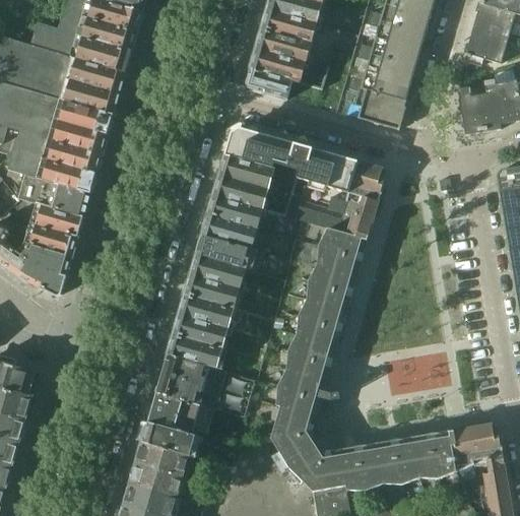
[(76,56),(77,55),(82,37),(87,17),(92,0),(63,0),(57,25),(37,20),(30,42),(76,55),(76,56)]
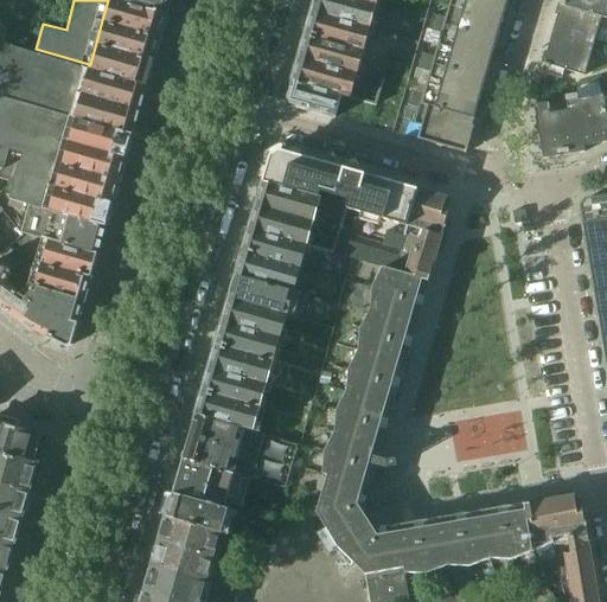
[(167,10),(133,0),(108,0),(102,20),(160,37),(167,10)]
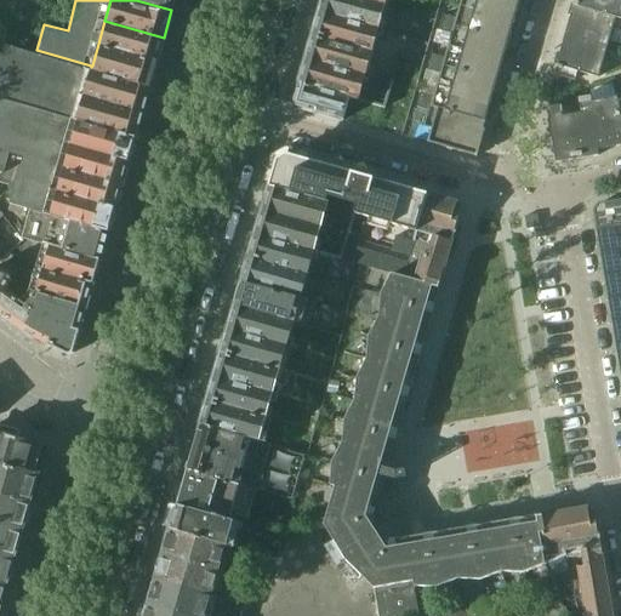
[(136,0),(171,10),(174,0),(136,0)]
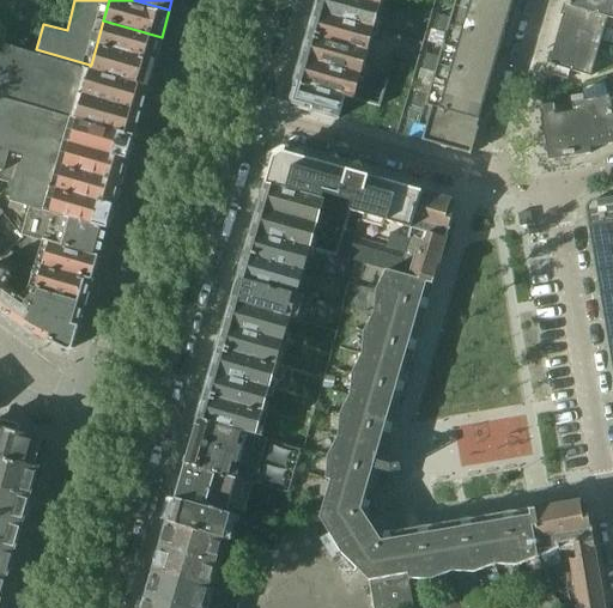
[(380,2),(371,0),(317,0),(315,10),(372,26),(380,2)]
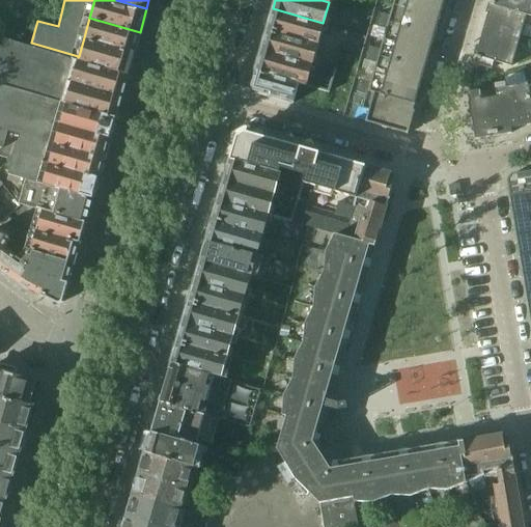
[(393,0),(392,2),(439,16),(444,0),(393,0)]
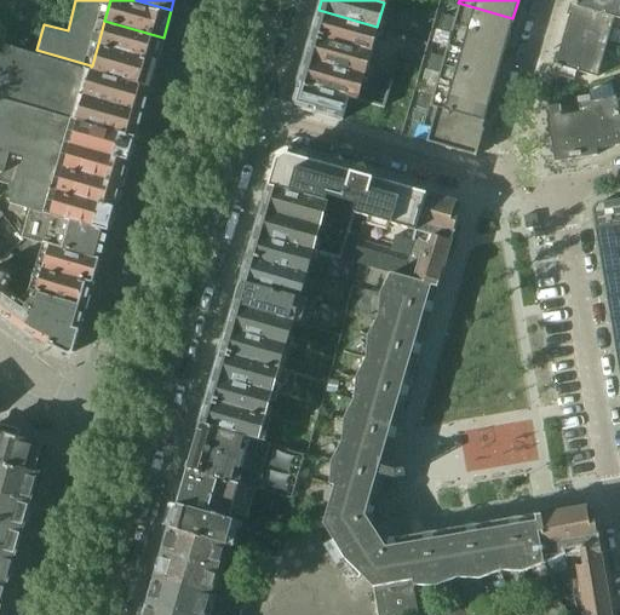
[(619,13),(573,0),(570,0),(567,11),(569,12),(563,32),(606,44),(613,21),(615,22),(615,23),(619,24),(619,13)]
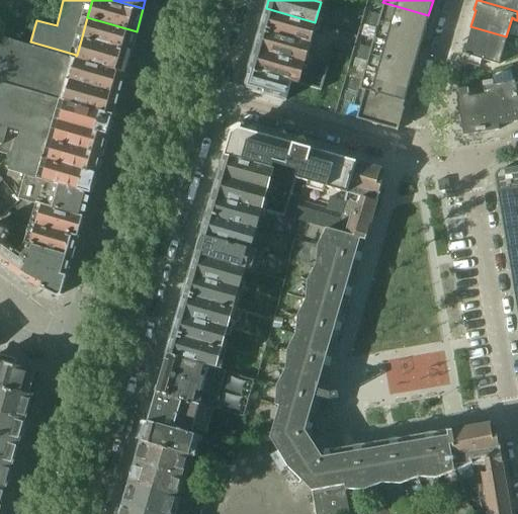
[(479,0),(517,11),(517,0),(479,0)]
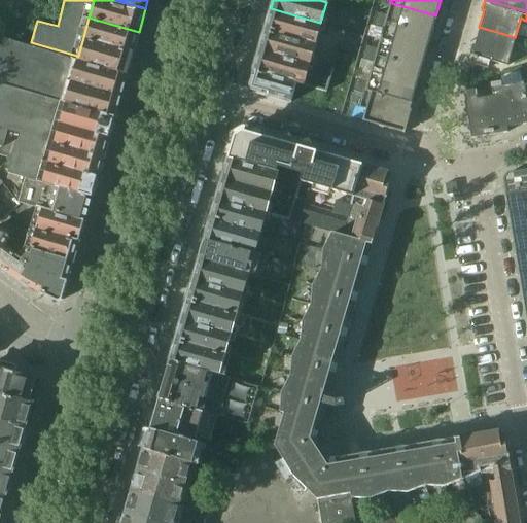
[(435,15),(389,2),(387,12),(375,8),(373,15),(386,20),(430,32),(435,15)]
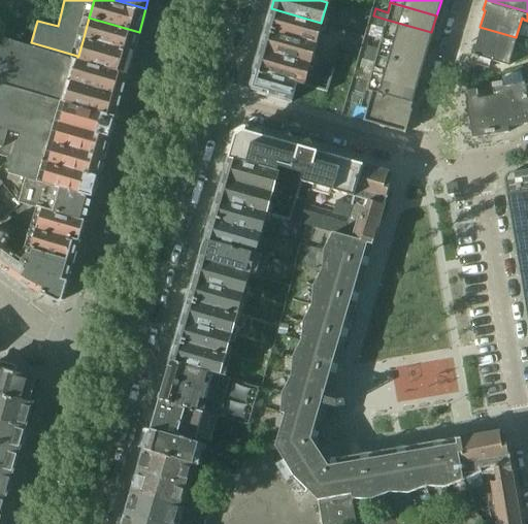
[(321,23),(271,8),(265,27),(316,41),(321,23)]
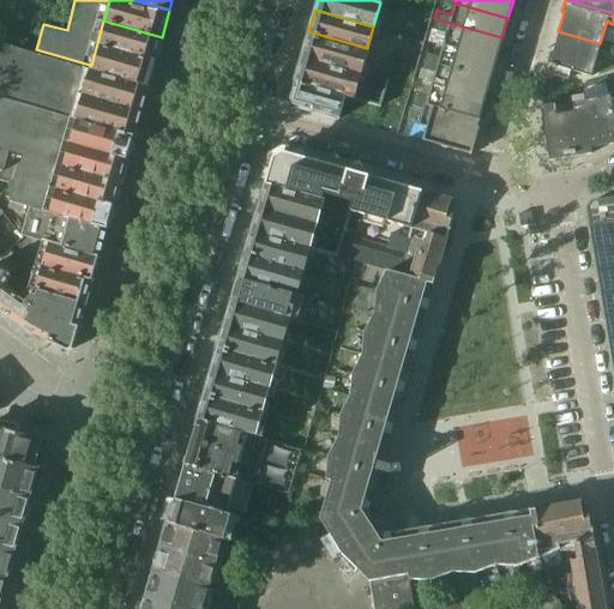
[(501,37),(450,23),(434,18),(432,26),(446,30),(443,42),(497,58),(501,37)]
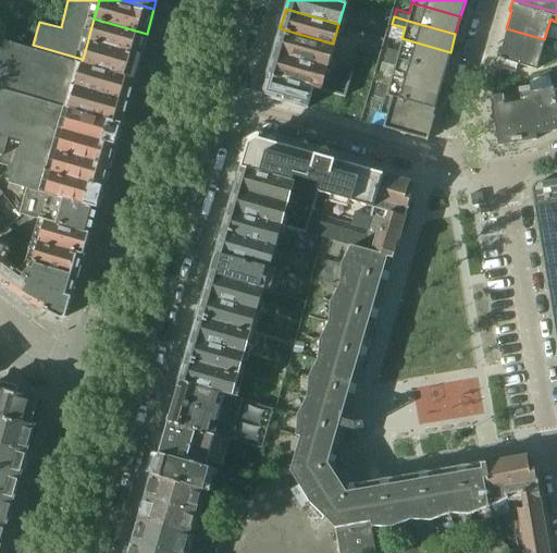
[(147,34),(94,19),(88,39),(140,53),(147,34)]
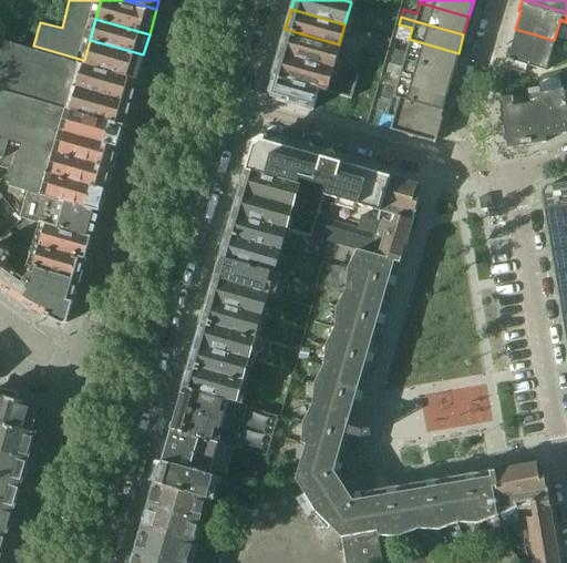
[(390,38),(344,24),(339,44),(332,68),(356,74),(361,51),(383,58),(390,38)]
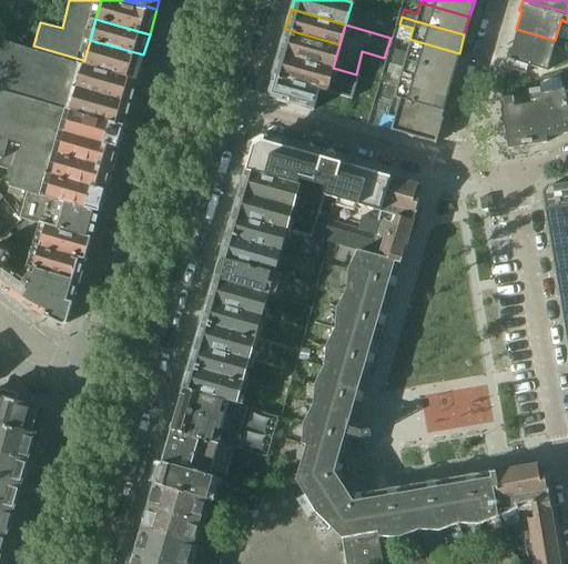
[(285,29),(279,52),(333,68),(340,44),(285,29)]
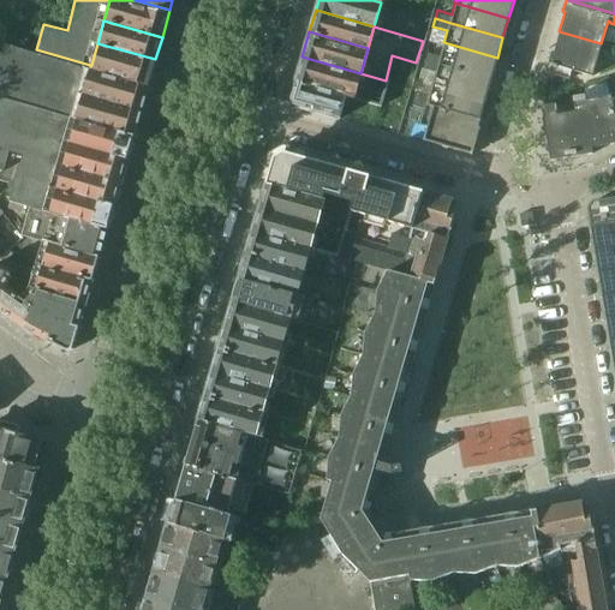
[(601,43),(559,31),(554,49),(551,48),(548,60),(550,60),(548,70),(568,76),(572,66),(592,72),(601,43)]
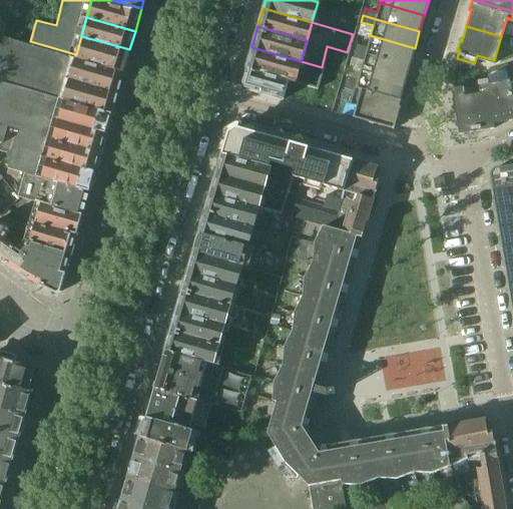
[(111,111),(124,68),(76,54),(75,55),(75,54),(30,41),(0,32),(0,78),(0,79),(63,97),(111,111)]
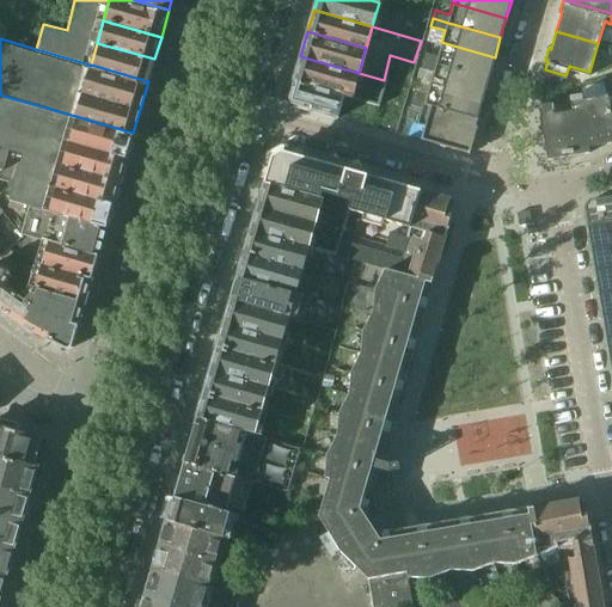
[(495,57),(441,42),(438,53),(424,49),(422,57),(438,61),(489,77),(495,57)]
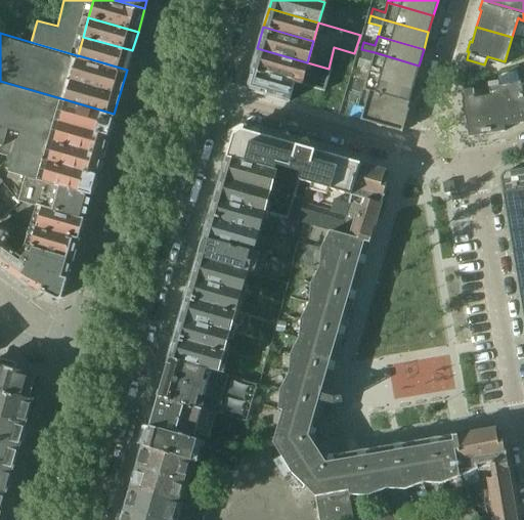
[(132,50),(83,37),(78,55),(127,70),(132,50)]
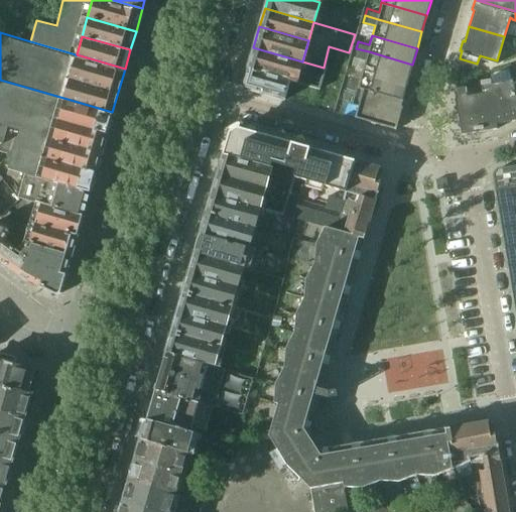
[(302,61),(253,47),(244,79),(248,86),(283,96),(289,77),(317,86),(324,68),(302,61)]
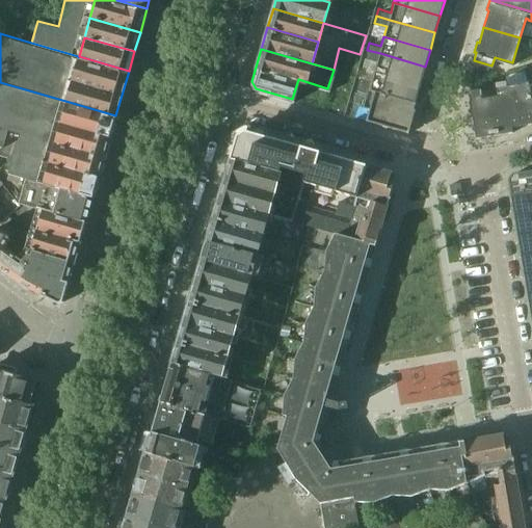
[(425,67),(380,53),(367,50),(365,56),(376,60),(374,70),(420,83),(425,67)]
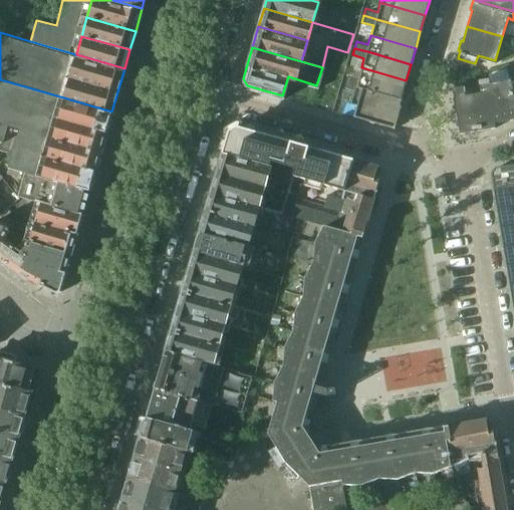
[(406,80),(361,67),(358,77),(346,74),(344,80),(357,84),(402,96),(406,80)]
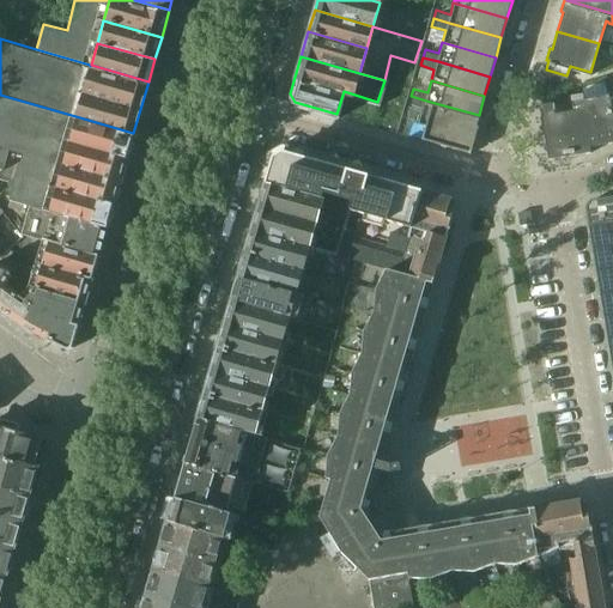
[(596,143),(592,117),(588,119),(583,96),(583,91),(571,92),(572,103),(574,103),(575,107),(556,110),(554,99),(540,102),(541,114),(540,114),(544,133),(545,133),(548,156),(563,153),(564,154),(575,153),(575,152),(590,150),(589,144),(596,143)]
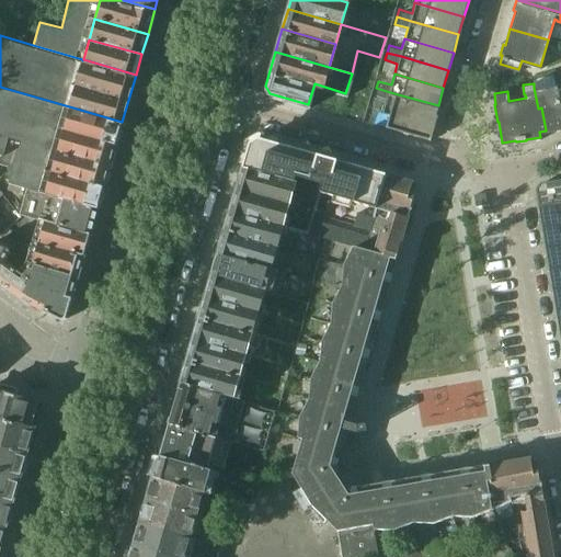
[(560,86),(559,87),(558,83),(534,88),(538,109),(541,108),(546,131),(560,127),(560,86)]
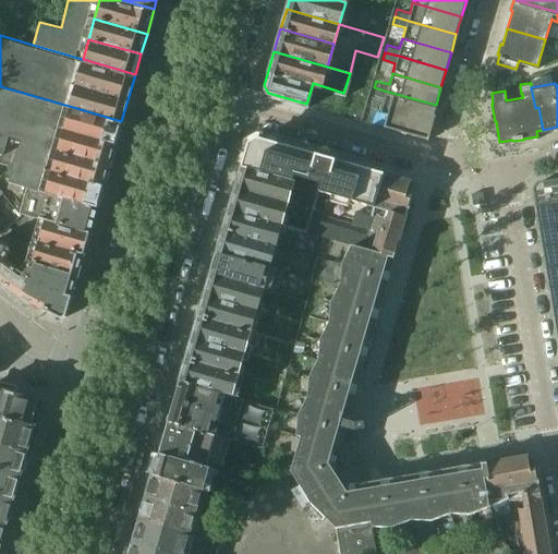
[(121,121),(69,106),(0,86),(0,111),(114,145),(121,121)]
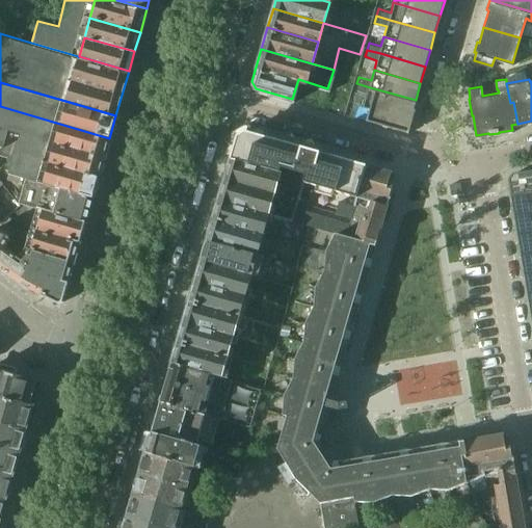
[(416,100),(370,87),(356,83),(354,90),(368,95),(365,106),(369,107),(366,119),(408,131),(415,108),(414,107),(416,100)]
